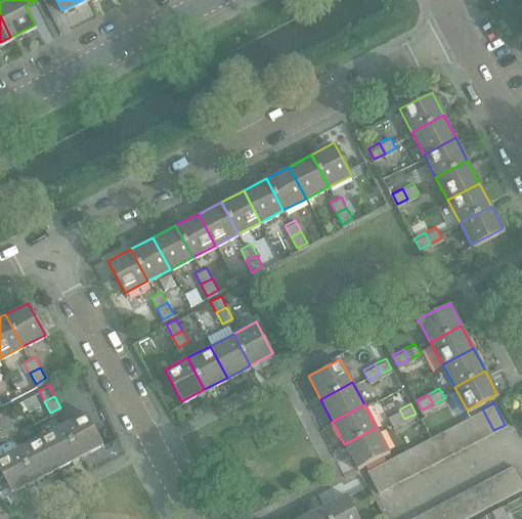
[(0,425),(10,420),(4,408),(0,411),(0,425)]
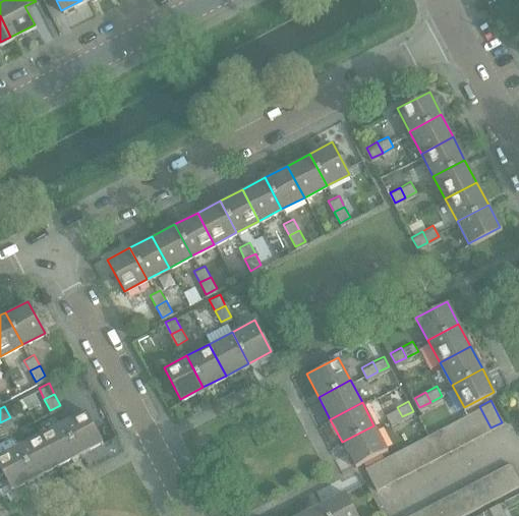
[(480,433),(491,427),(479,406),(469,411),(480,433)]
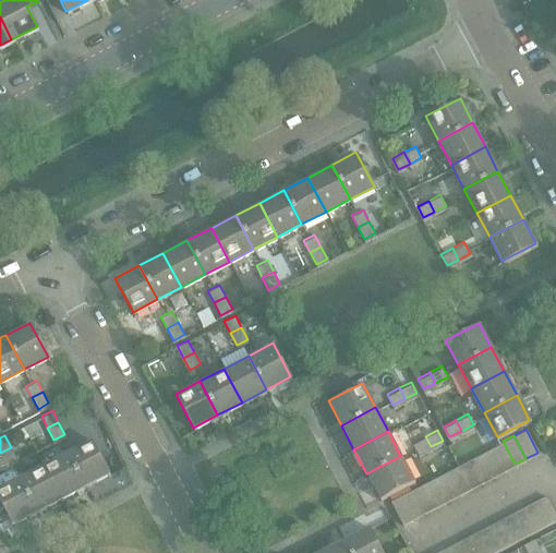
[(431,446),(425,436),(413,443),(420,453),(431,446)]
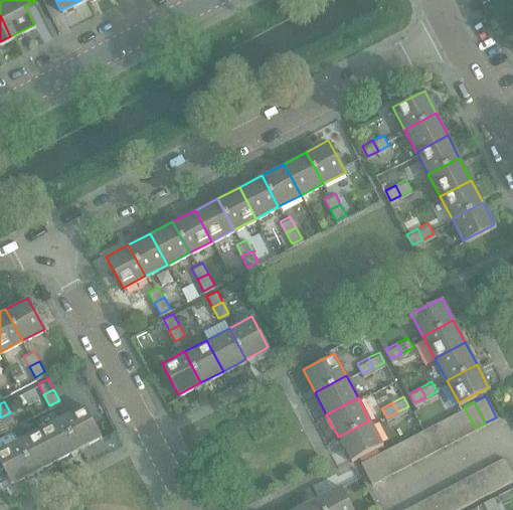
[(61,415),(77,447),(100,436),(83,404),(61,415)]
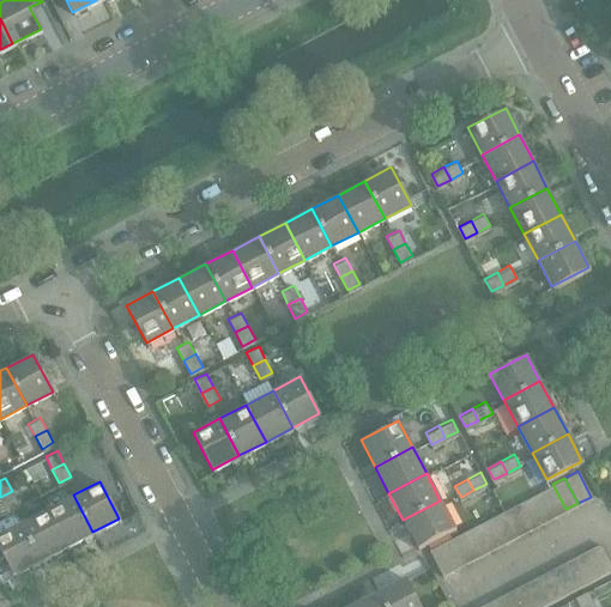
[(554,516),(566,509),(552,484),(540,491),(554,516)]
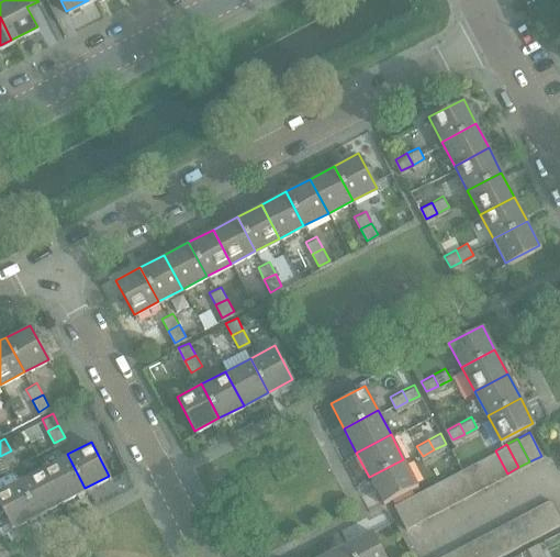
[(11,450),(0,456),(0,459),(6,468),(17,463),(11,450)]
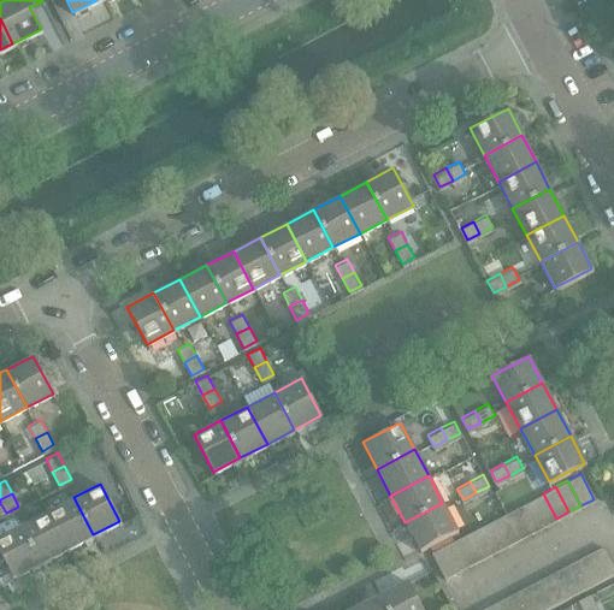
[(543,525),(556,519),(543,493),(530,499),(543,525)]
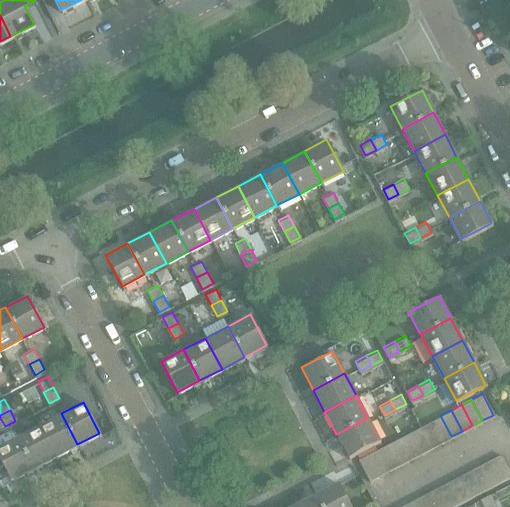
[(38,425),(55,456),(77,444),(61,413),(38,425)]
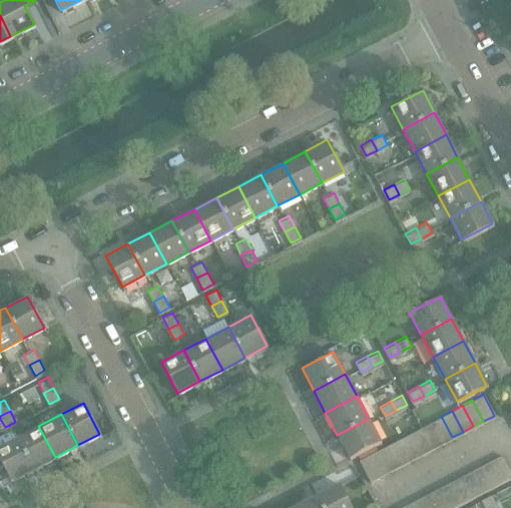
[(442,443),(452,437),(441,416),(431,421),(442,443)]
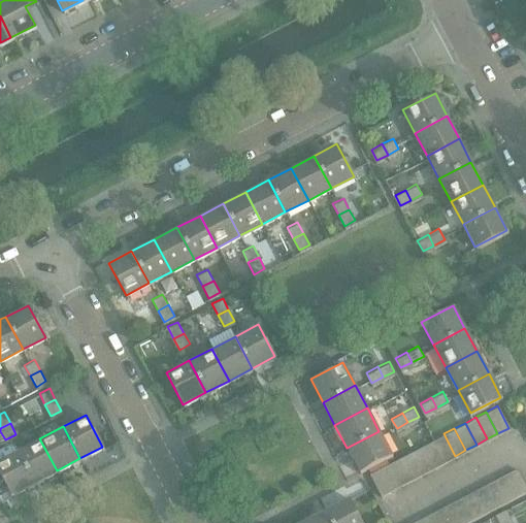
[(379,431),(347,448),(359,470),(365,467),(384,458),(391,454),(379,431)]
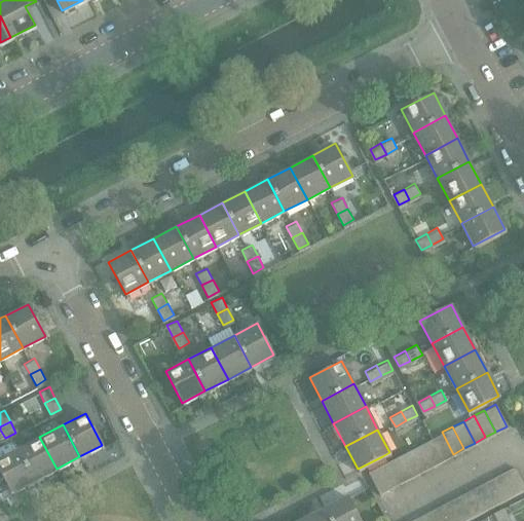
[(442,459),(453,454),(442,432),(431,438),(442,459)]
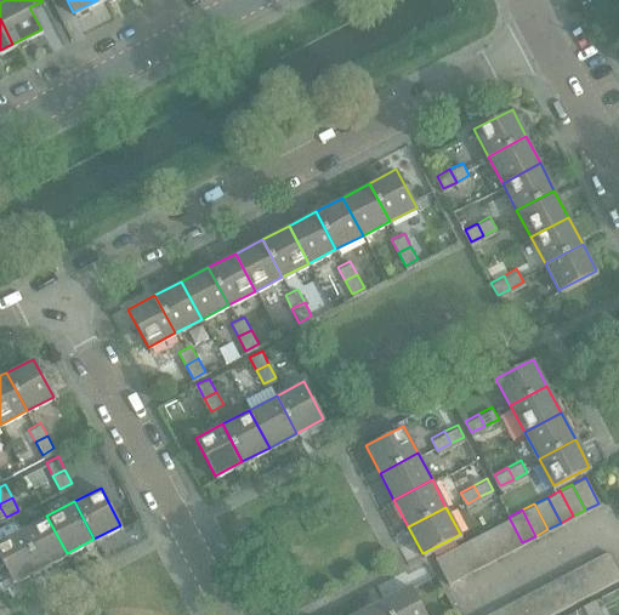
[(20,530),(39,568),(67,553),(46,516),(20,530)]
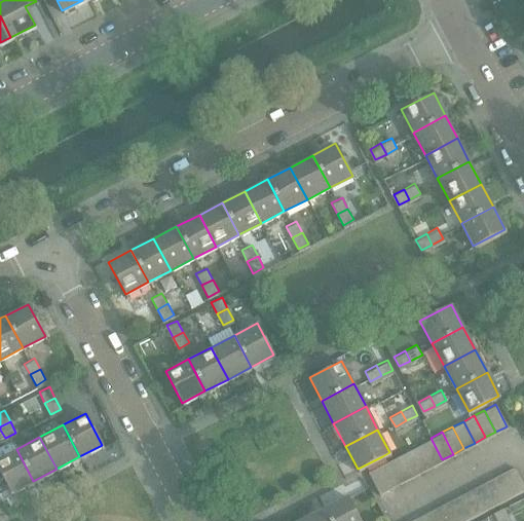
[(432,464),(442,459),(431,438),(420,443),(432,464)]
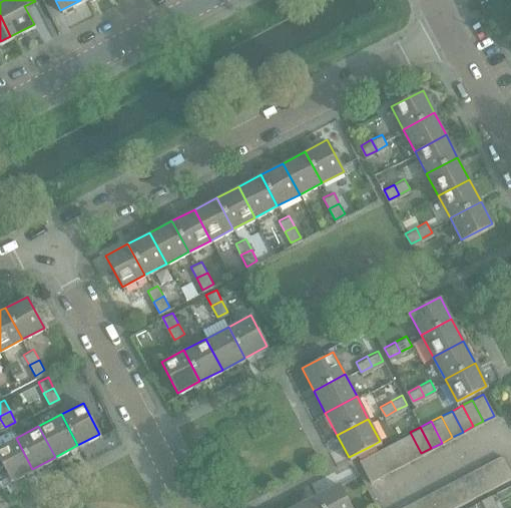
[(410,459),(421,453),(410,432),(399,438),(410,459)]
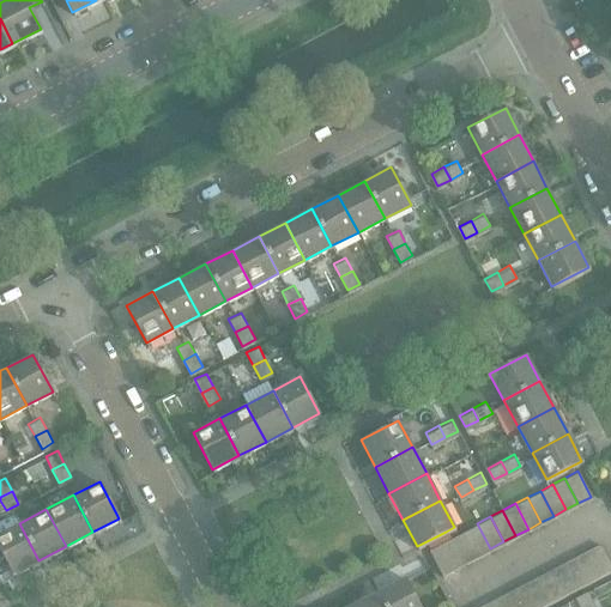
[(38,560),(19,523),(0,533),(0,551),(12,574),(38,560)]
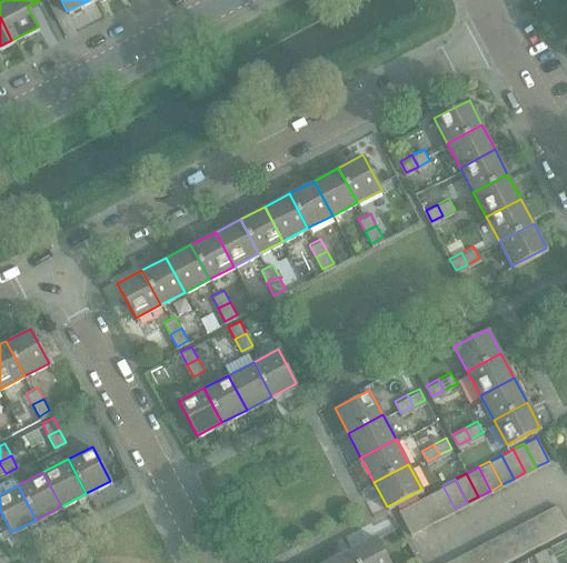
[(443,485),(431,491),(444,514),(455,509),(443,485)]
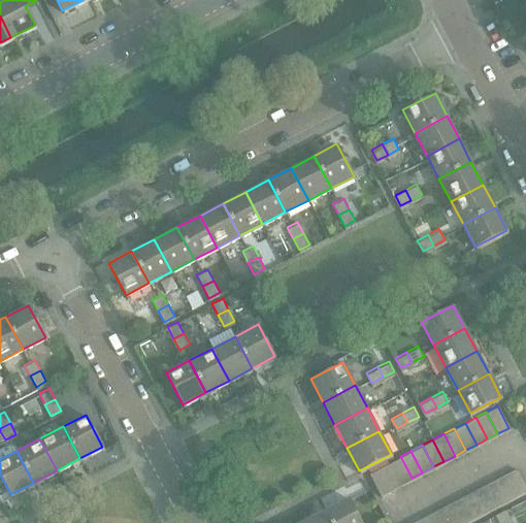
[(400,456),(390,462),(401,484),(412,478),(400,456)]
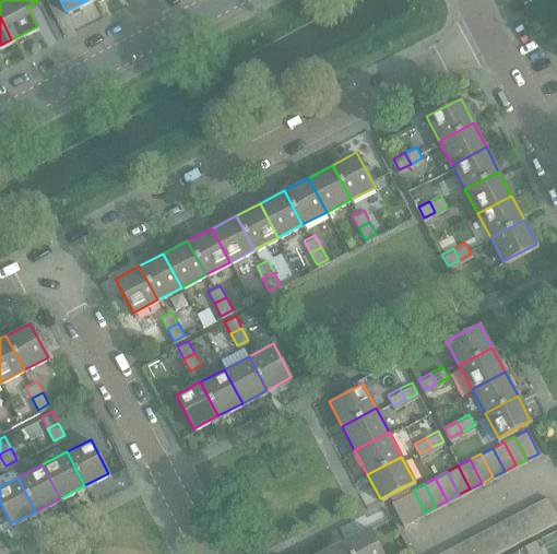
[(406,485),(387,495),(390,501),(401,495),(410,491),(406,485)]
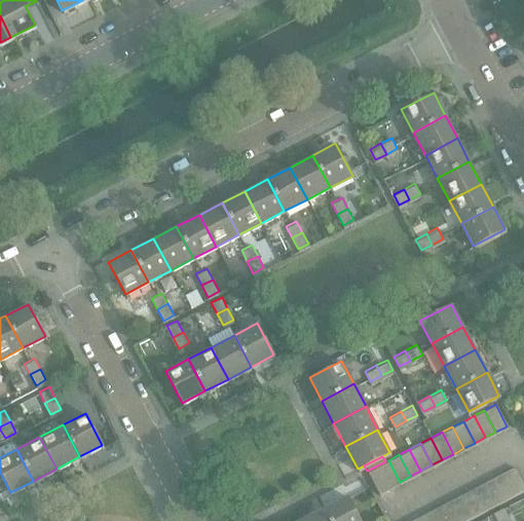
[(385,461),(377,466),(388,487),(400,482),(388,460),(385,461)]
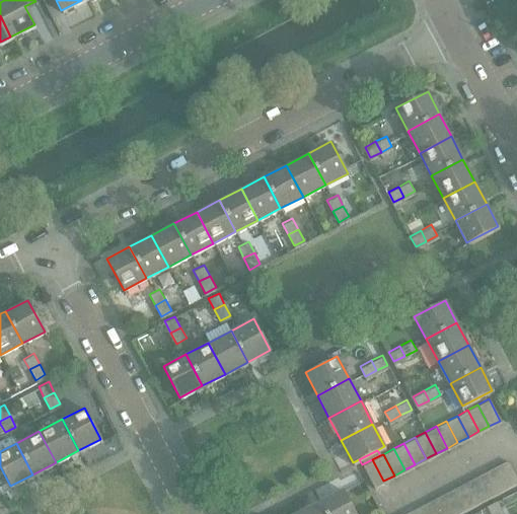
[(373,487),(383,481),(372,459),(362,464),(373,487)]
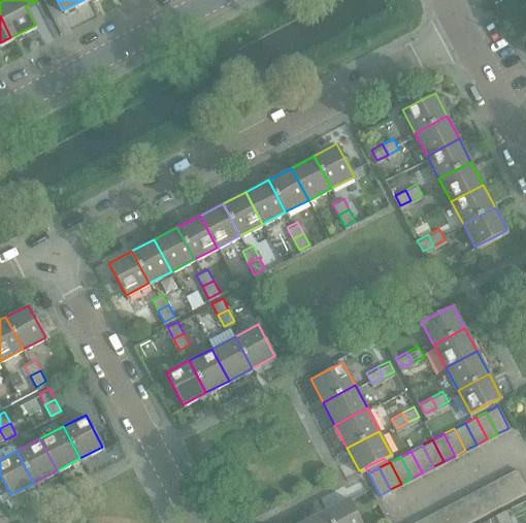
[(504,474),(516,495),(525,489),(525,487),(516,467),(504,474)]
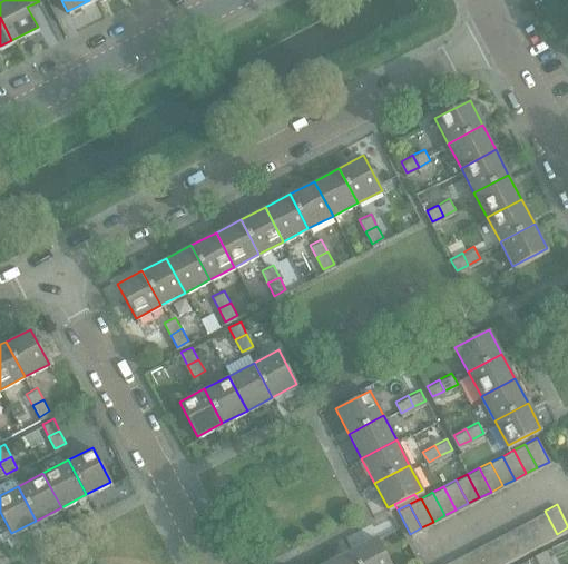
[(532,516),(545,540),(557,534),(545,511),(532,516)]
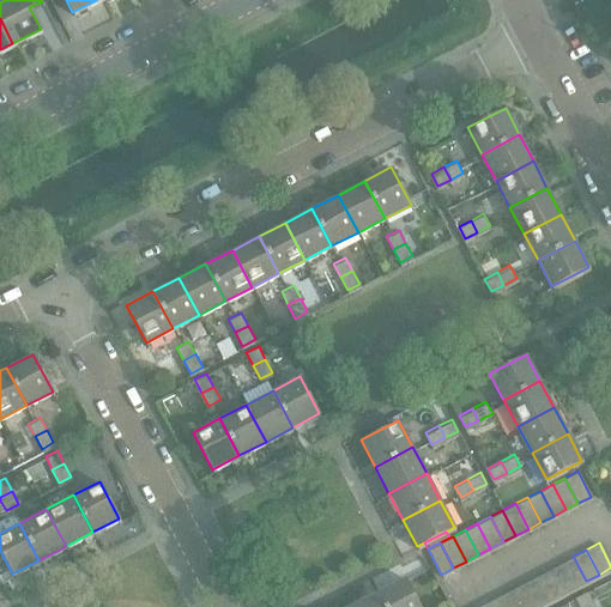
[(561,563),(574,588),(586,581),(573,556),(561,563)]
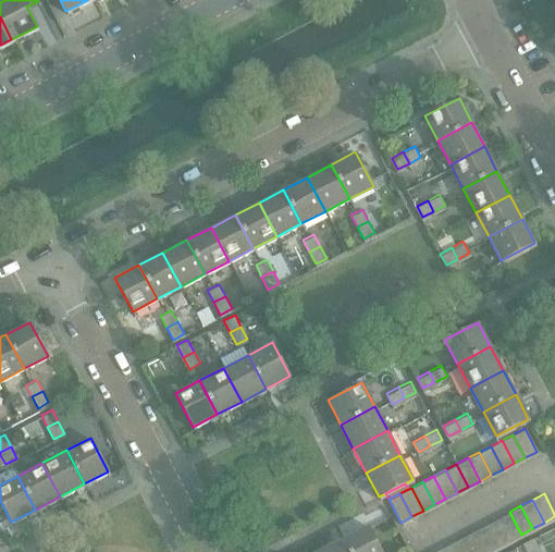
[(498,517),(510,540),(521,535),(509,512),(498,517)]
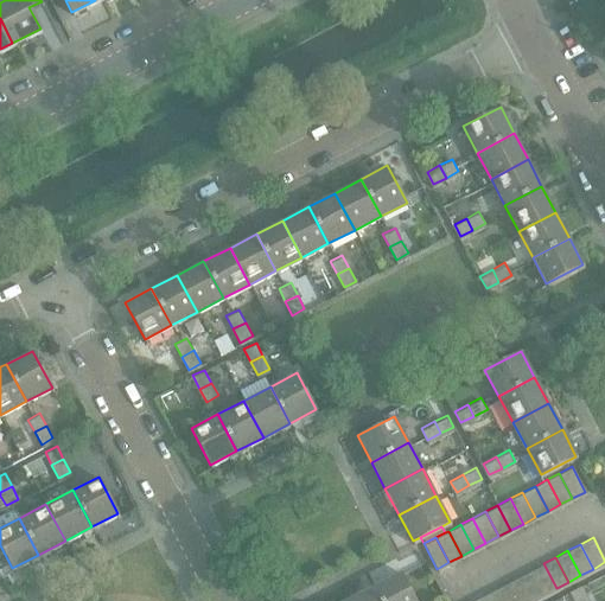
[(556,588),(543,563),(530,569),(545,595),(556,588)]
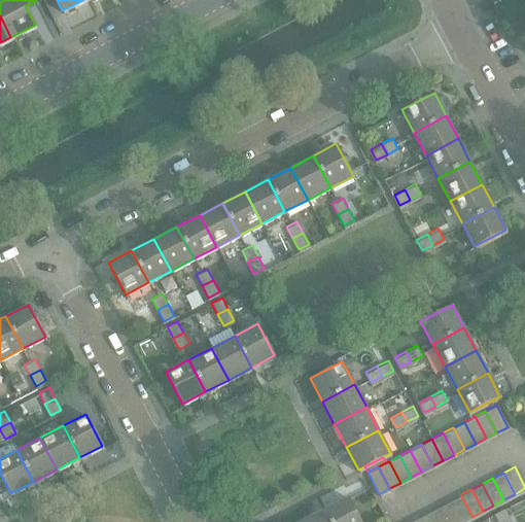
[(461,521),(473,517),(460,494),(450,500),(461,521)]
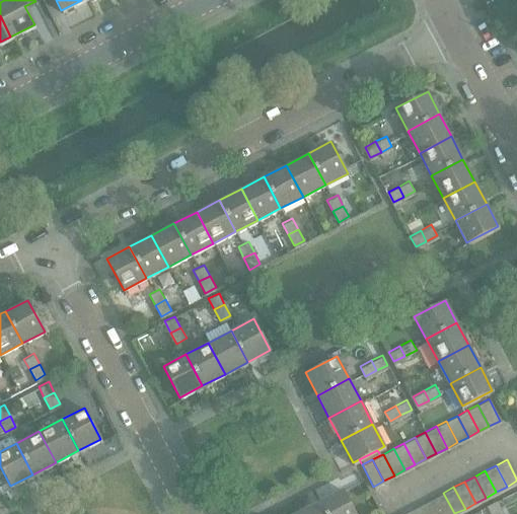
[(355,513),(342,489),(319,500),(326,513),(355,513)]
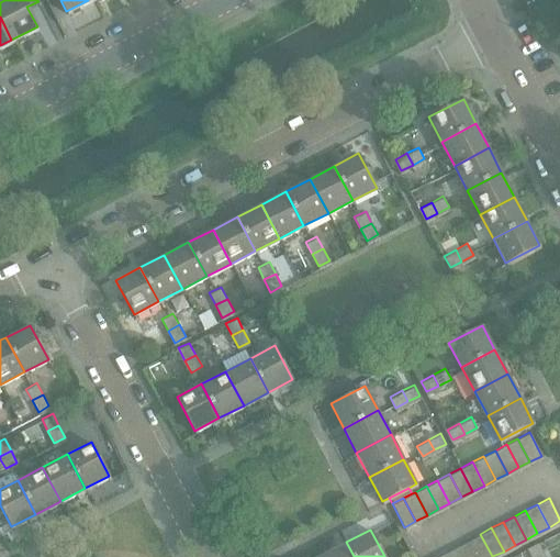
[(478,556),(492,556),(480,534),(469,539),(478,556)]
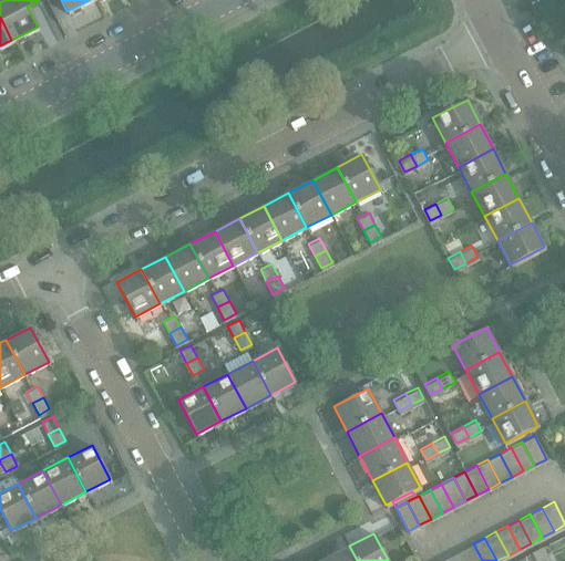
[(466,560),(482,560),(473,543),(461,550),(466,560)]
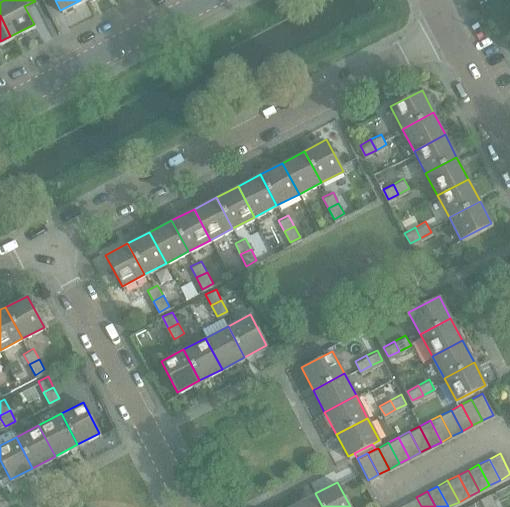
[(484,506),(487,506),(496,503),(490,492),(480,497),(484,506)]
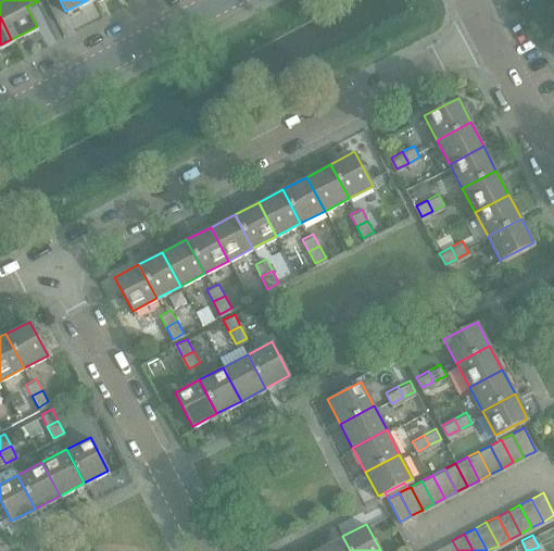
[(319,550),(350,550),(342,536),(318,549),(319,550)]
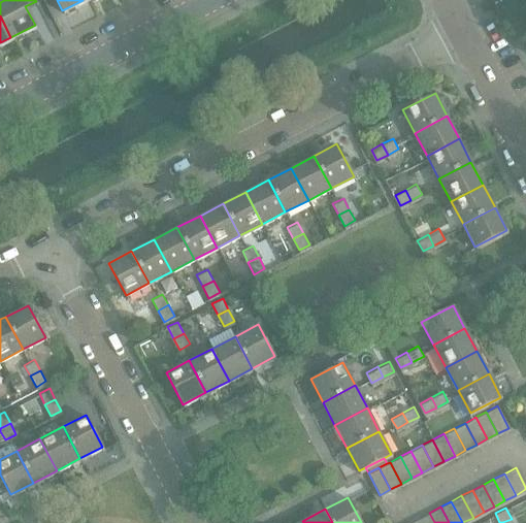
[(421,522),(434,522),(429,513),(419,518),(421,522)]
